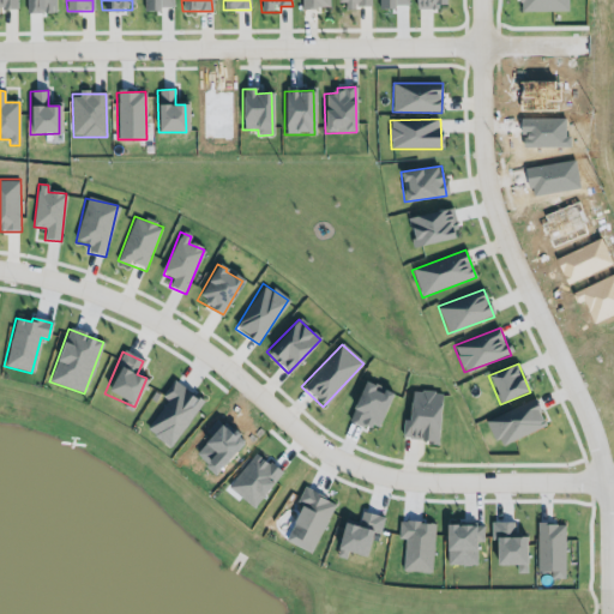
[(170,447),(202,402),(175,384),(144,429),(170,447)]
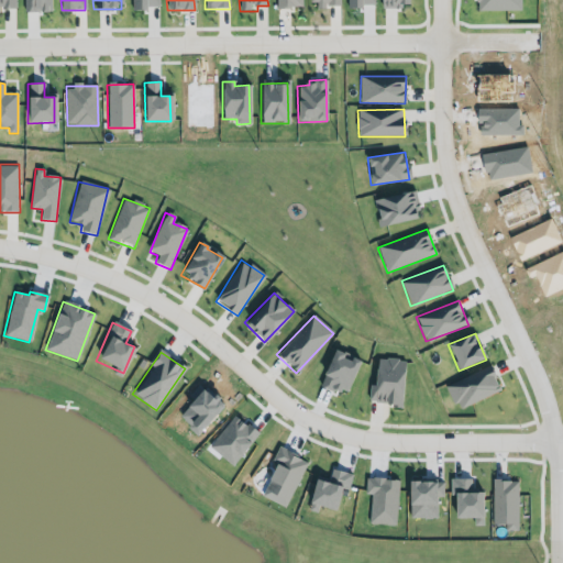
[(372,404),(401,405),(403,360),(373,359),(372,404)]
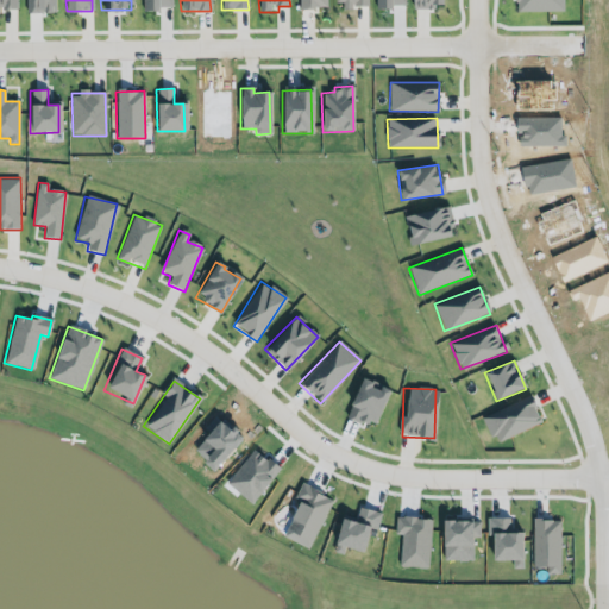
[(541,426),(532,399),(483,415),(493,443),(541,426)]
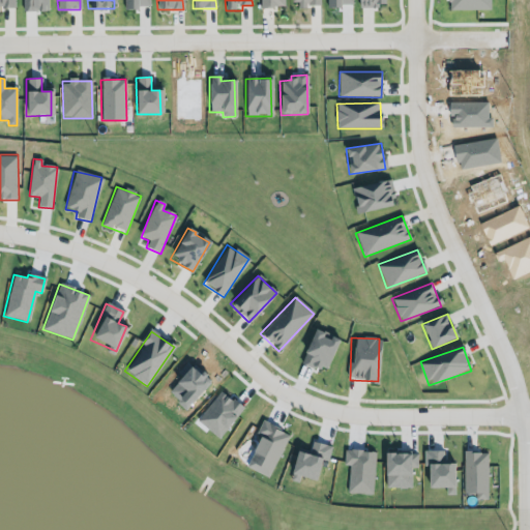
[(259,435),(245,468),(269,478),(288,434),(261,422),(256,434),(259,435)]
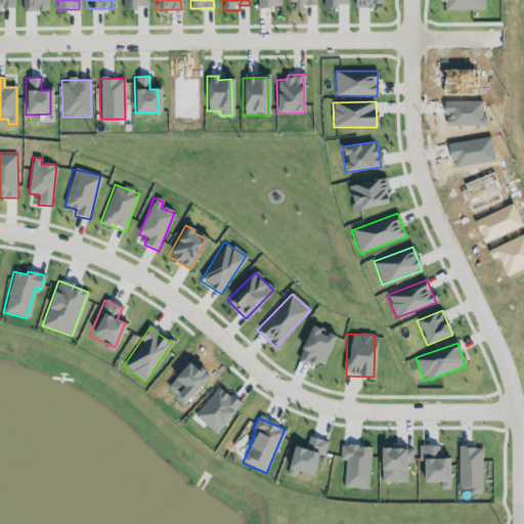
[(482,494),(482,447),(457,447),(459,488),(470,488),(470,494),(482,494)]
